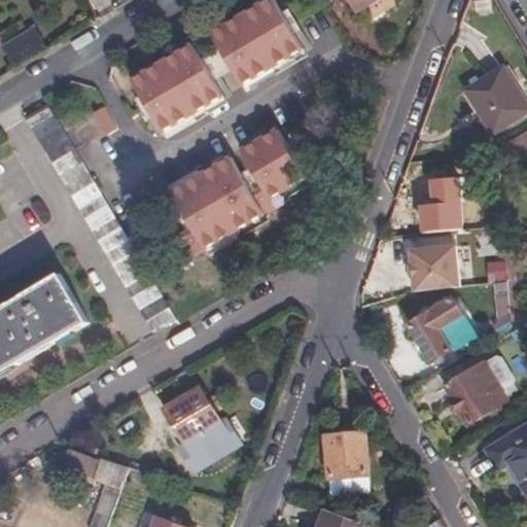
[(231,64),(239,78),(300,43),(288,25),(294,21),(288,10),(282,14),(274,0),(253,0),(209,28),(217,41),(231,64)]
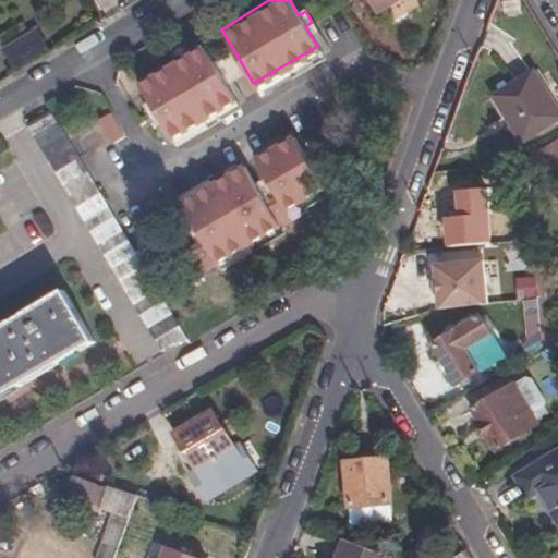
[(11,65),(50,52),(41,28),(3,41),(11,65)]
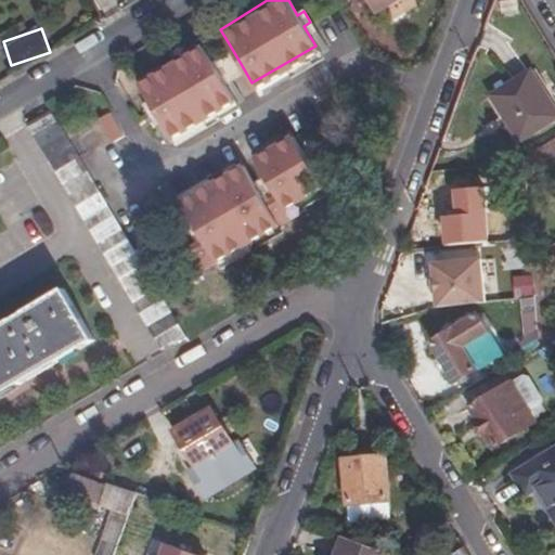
[(157,114),(169,132),(232,94),(222,79),(226,77),(219,67),(216,68),(209,55),(201,41),(137,79),(151,102),(144,106),(151,117),(157,114)]
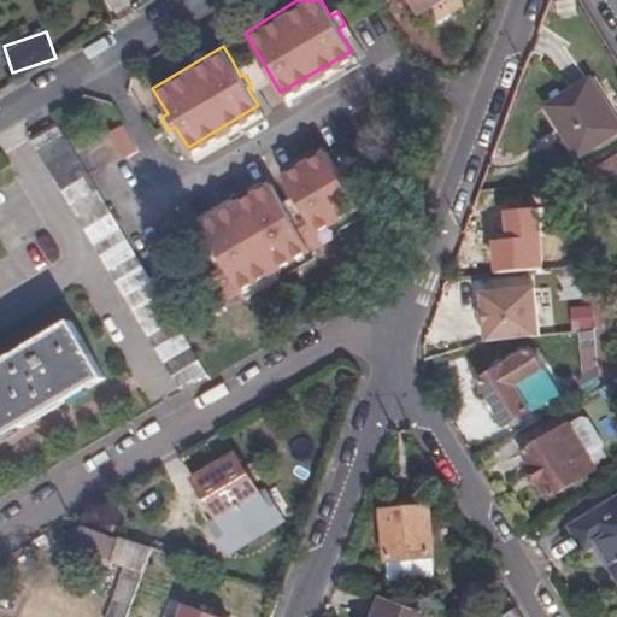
[(270,75),(254,48),(233,62),(240,76),(244,75),(251,86),(270,75)]
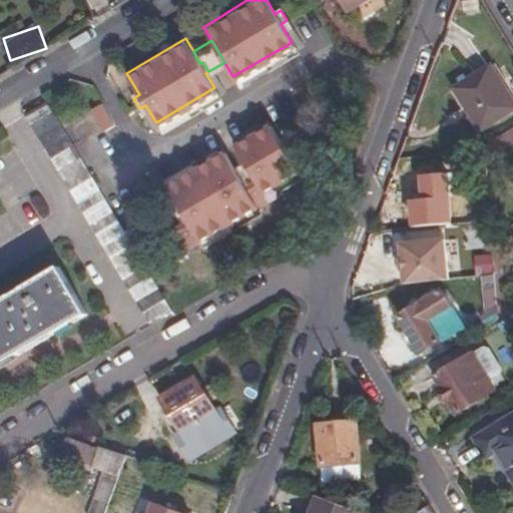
[(475,134),(510,108),(483,67),(445,91),(475,134)]
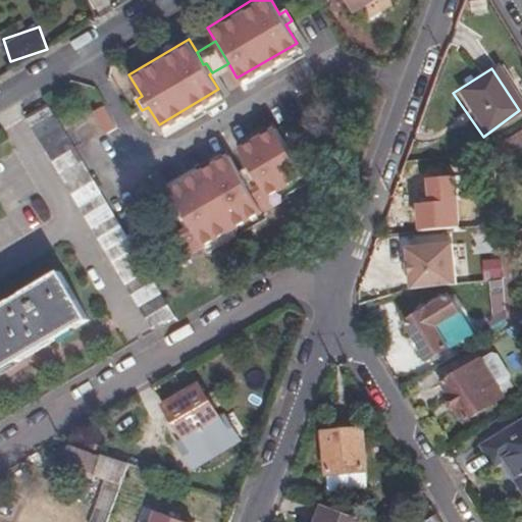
[(102,100),(92,106),(105,128),(115,121),(102,100)]
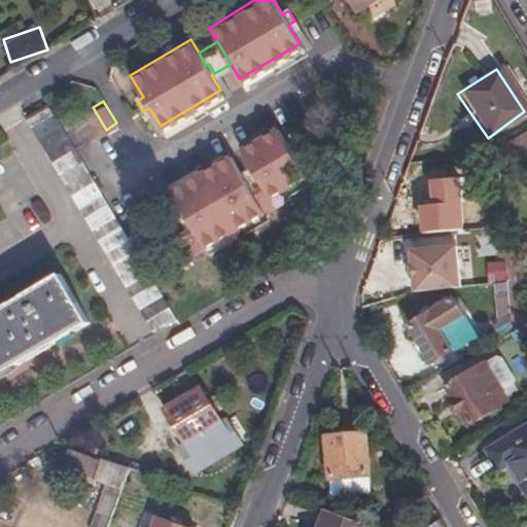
[(173,315),(48,103),(26,116),(150,328),(173,315)]
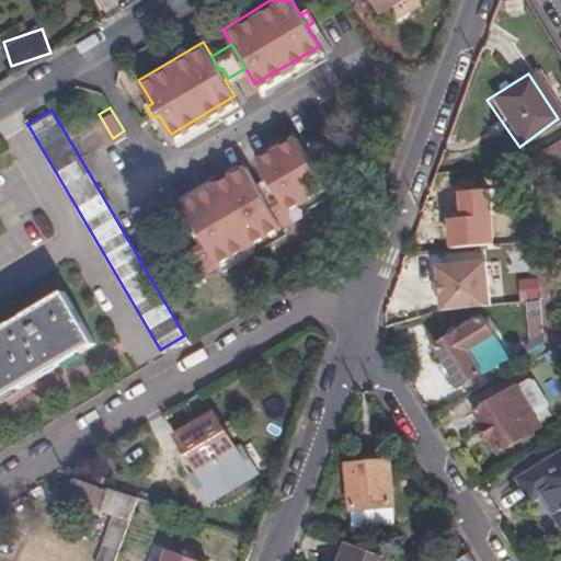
[(327,189),(293,132),(254,155),(264,171),(262,172),(268,183),(271,182),(276,192),(265,198),(253,178),(243,161),(180,198),(190,215),(187,217),(194,228),(196,226),(202,236),(189,242),(206,272),(294,220),(288,212),(327,189)]
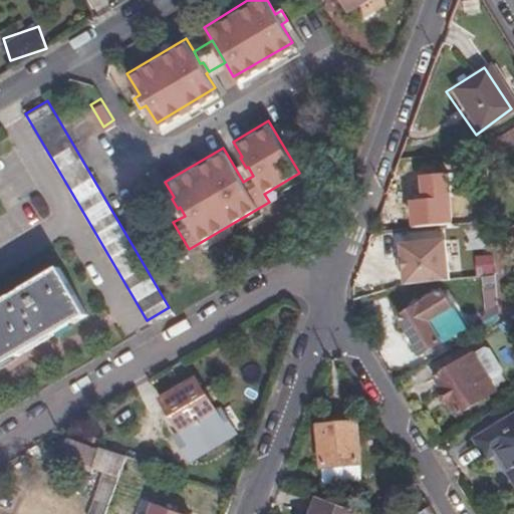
[(513,126),(482,147),(483,159),(513,141),(513,126)]
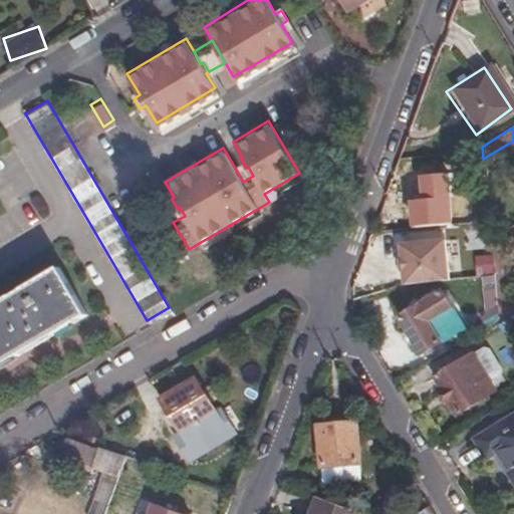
[(232,163),(243,182),(253,176),(248,167),(246,168),(240,158),(232,163)]
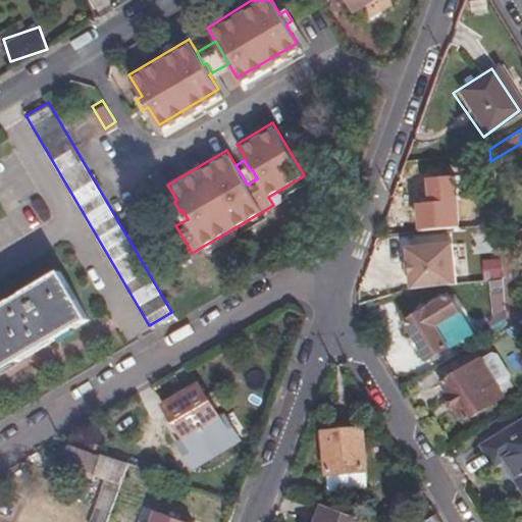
[(407,273),(408,282),(454,282),(449,245),(405,249),(406,262),(407,273)]
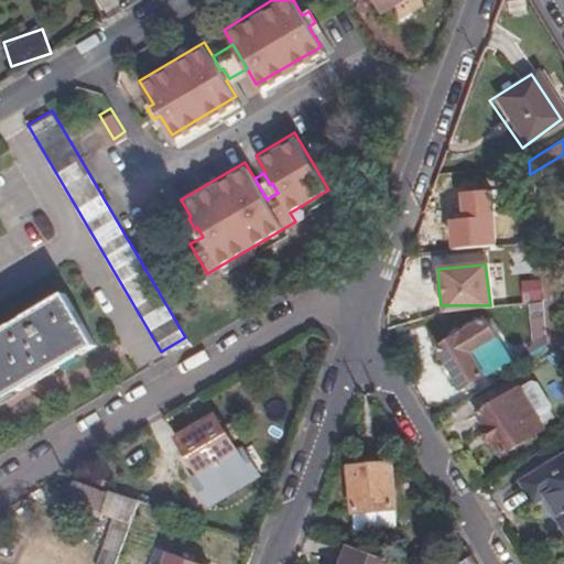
[(550,272),(538,273),(543,339),(544,353),(561,342),(563,339),(563,324),(556,327),(550,272)]
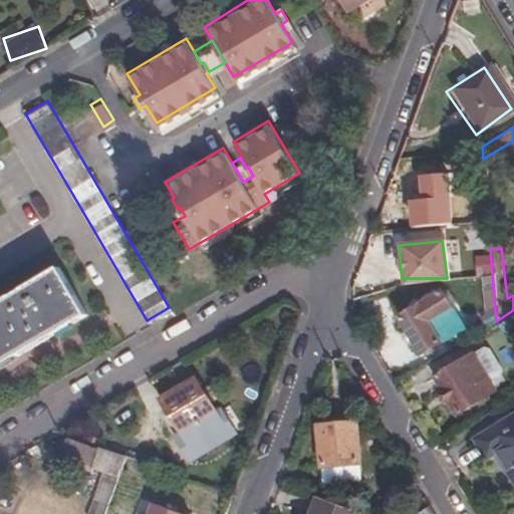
[(58,268),(0,301),(0,363),(84,314),(58,268)]
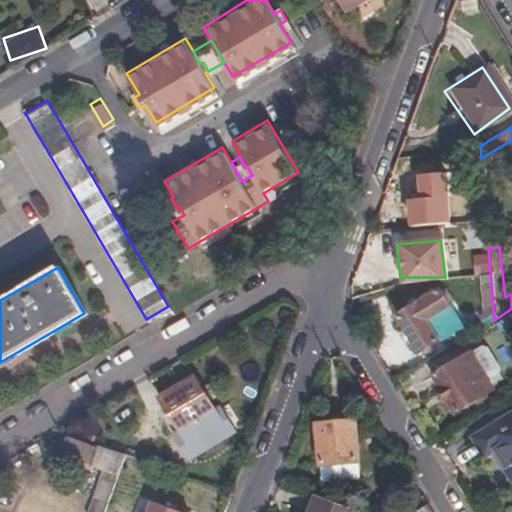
[(438,290),(395,316),(417,354),(460,328),(438,290)]
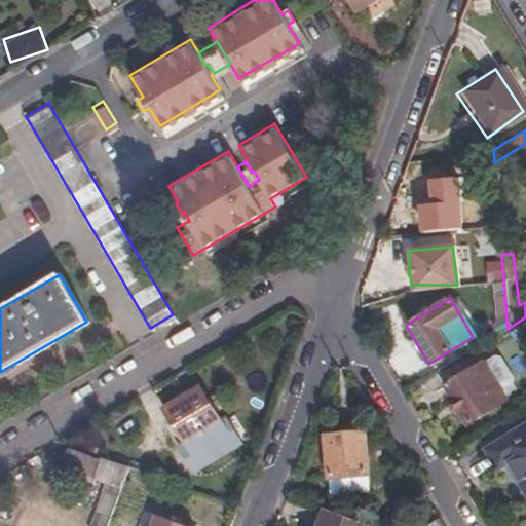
[(489,327),(495,336),(508,329),(506,316),(489,327)]
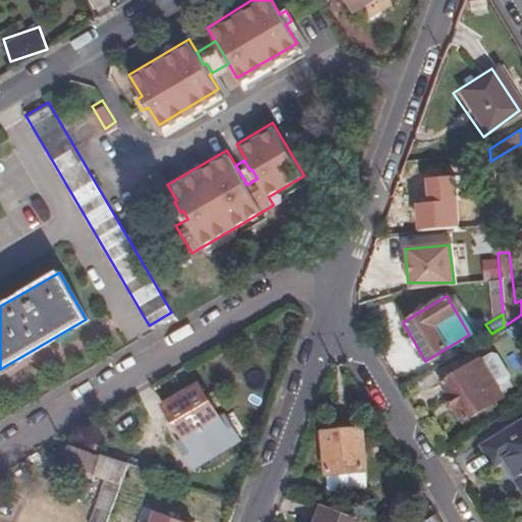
[(440,383),(462,420),(501,399),(496,388),(506,382),(507,377),(494,357),(489,355),(478,362),(440,383)]
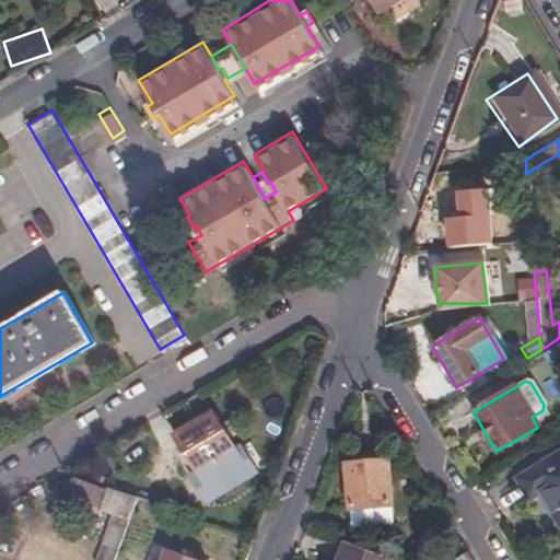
[(200,474),(216,497),(254,474),(212,411),(174,435),(200,474)]
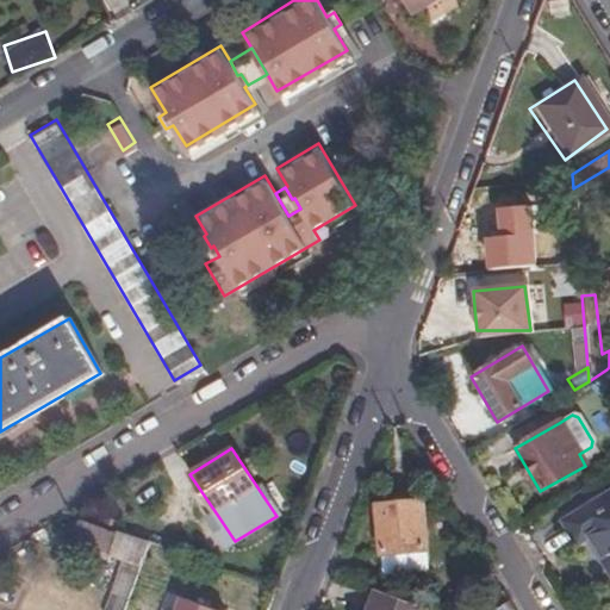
[(609,487),(561,517),(598,579),(609,572),(609,487)]
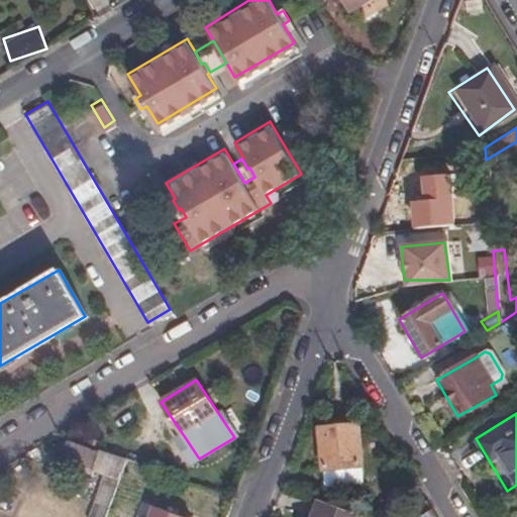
[(324,471),(362,468),(358,426),(320,429),(324,471)]
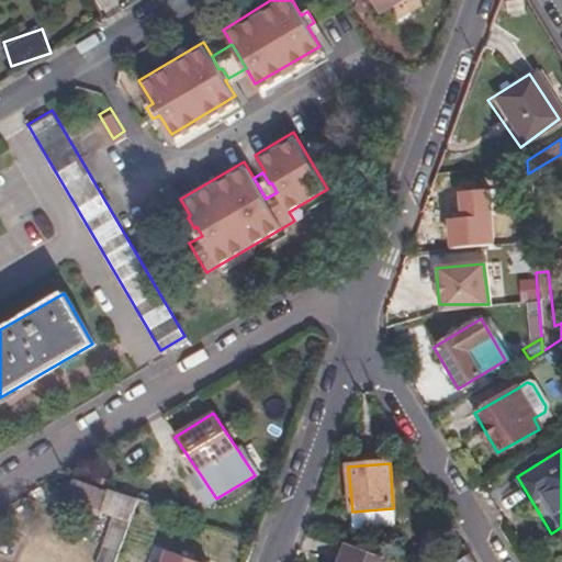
[(216,498),(201,475),(195,480),(211,503),(216,498)]
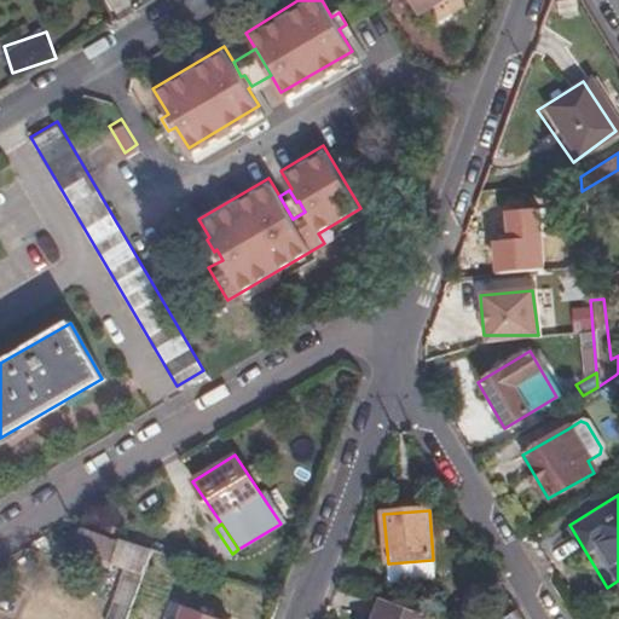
[(152,548),(121,537),(119,541),(82,527),(75,548),(136,571),(132,579),(126,577),(116,602),(131,607),(152,548)]
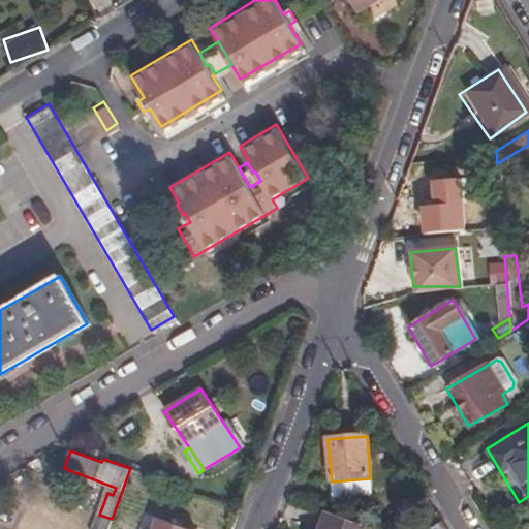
[(372,528),(373,527),(331,510),(321,528),(372,528)]
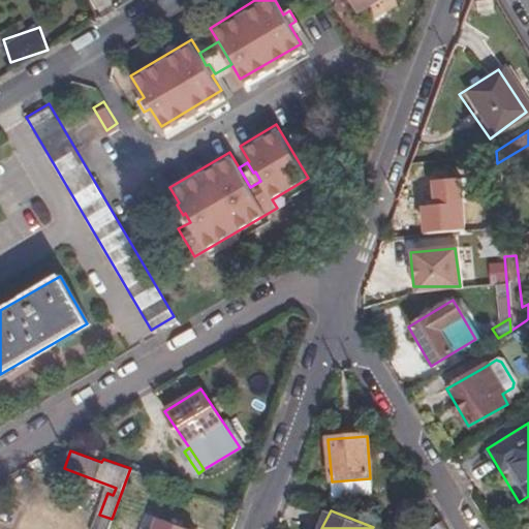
[(199,528),(160,512),(153,528),(199,528)]
